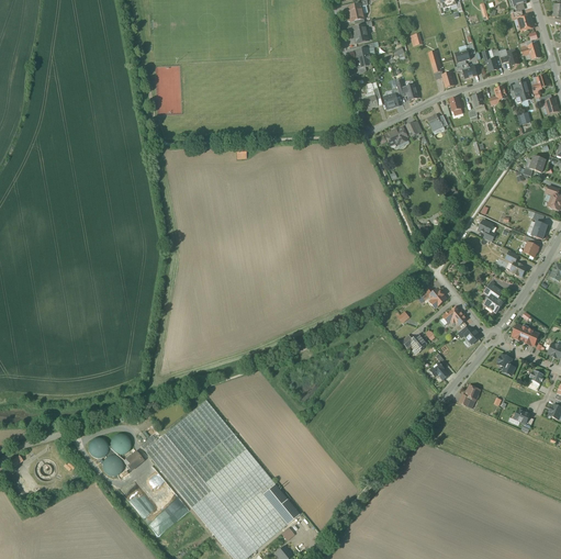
[(367,3),(366,0),(360,0),(354,1),(355,4),(348,7),(351,20),(366,17),(362,3),(367,3)]
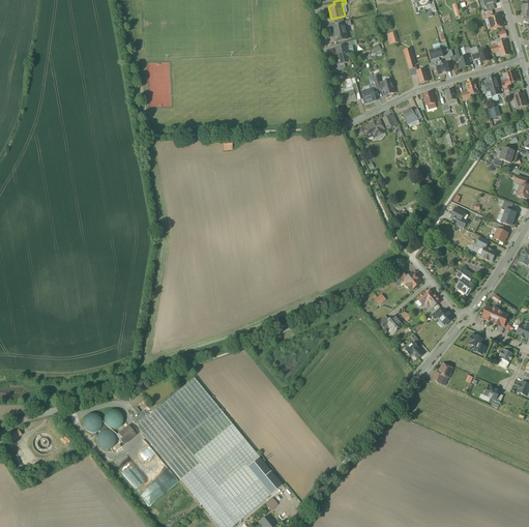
[(491,28),(505,24),(502,11),(494,13),(490,15),(488,16),(491,28)]
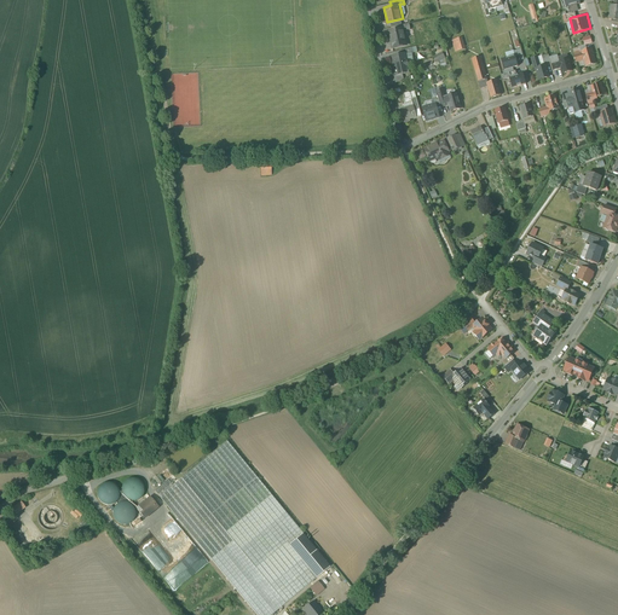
[(404,25),(388,29),(392,46),(408,42),(404,25)]
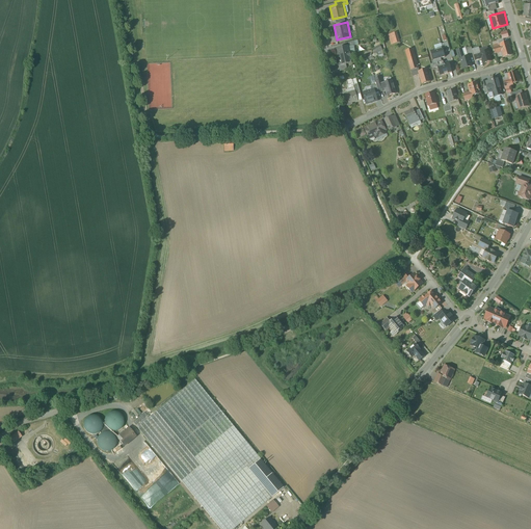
[(397,30),(388,32),(391,43),(400,40),(397,30)]
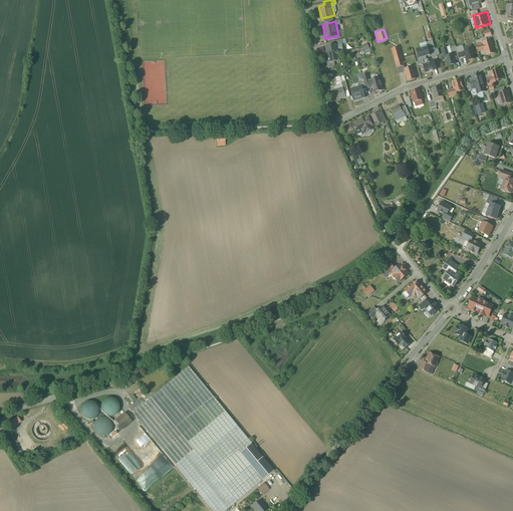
[(495,51),(491,38),(483,40),(476,42),(478,49),(485,47),(486,53),(495,51)]
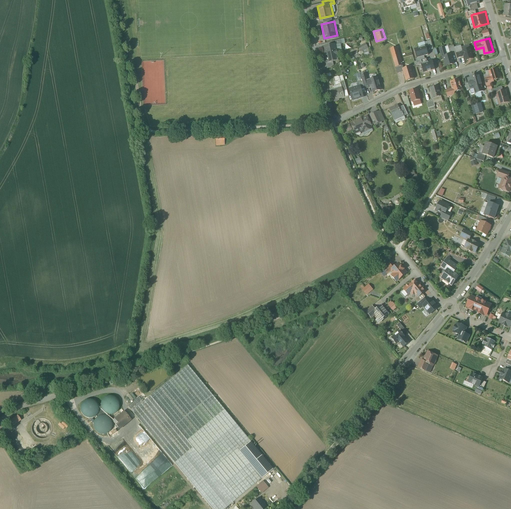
[(335,42),(323,45),(326,61),(339,58),(335,42)]
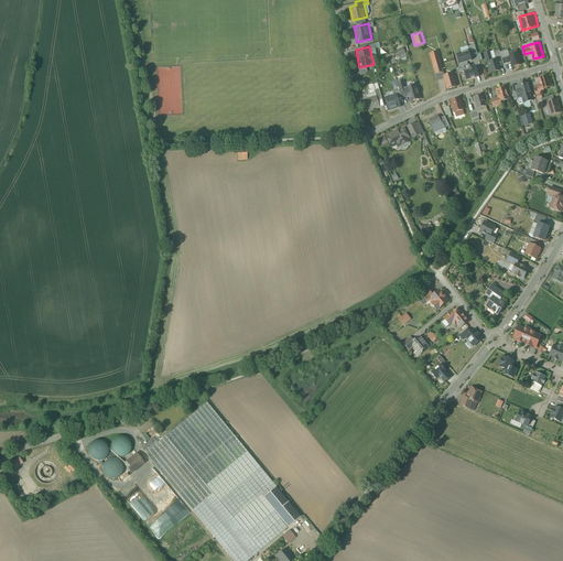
[(456,51),(459,61),(473,57),(469,47),(456,51)]
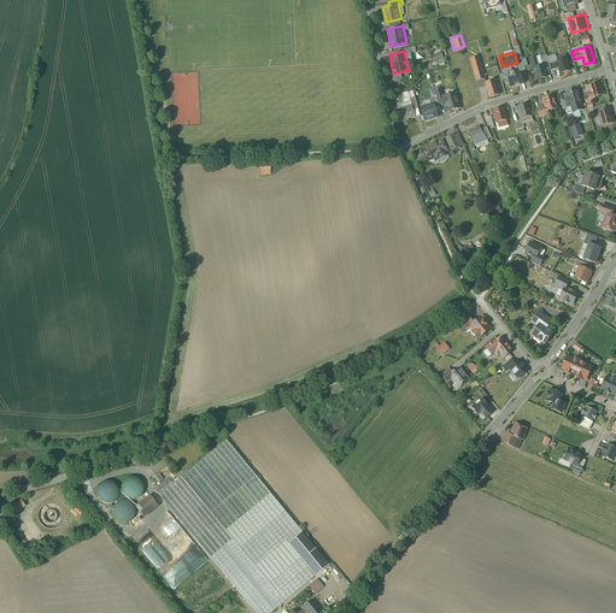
[(479,53),(470,56),(477,78),(486,76),(479,53)]
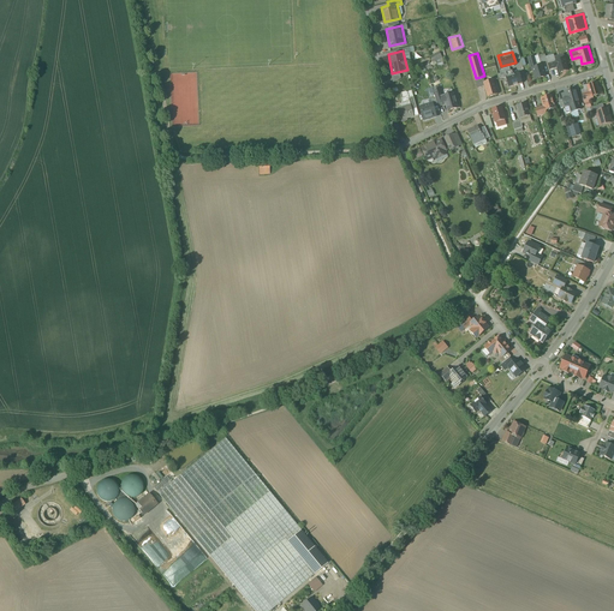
[(547,61),(549,67),(558,65),(559,71),(568,67),(566,55),(555,59),(554,53),(546,55),(548,61),(547,61)]
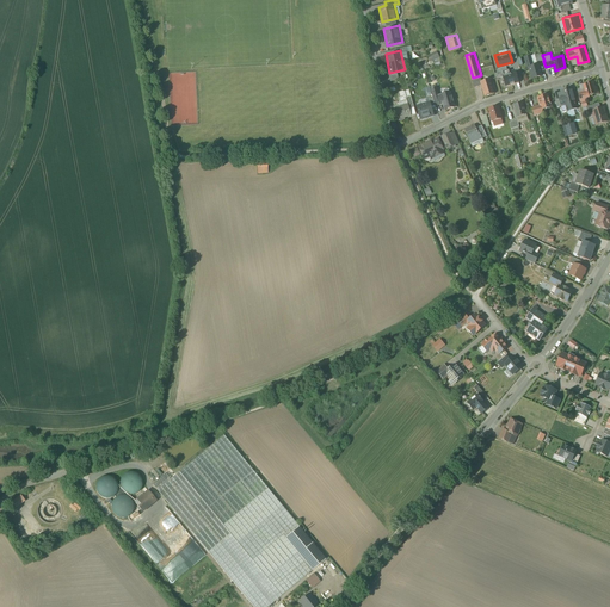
[(528,67),(529,67),(531,78),(542,74),(538,62),(534,63),(531,54),(524,55),(528,67)]
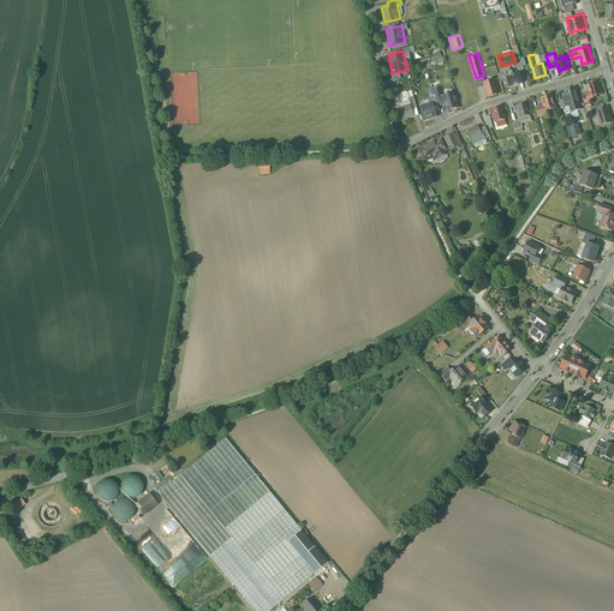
[(511,66),(498,70),(499,76),(505,73),(507,83),(520,79),(517,69),(512,70),(511,66)]
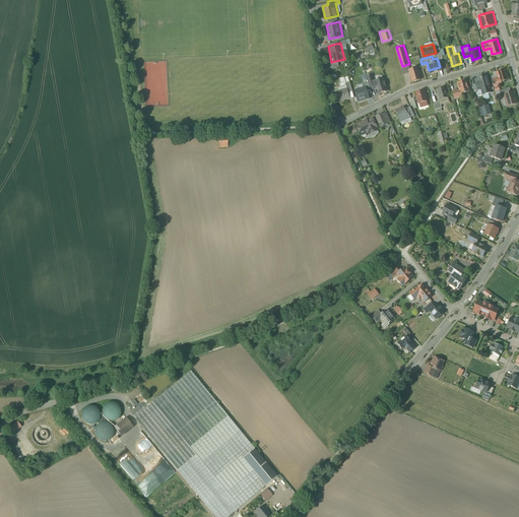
[(418,65),(408,67),(411,79),(422,76),(418,65)]
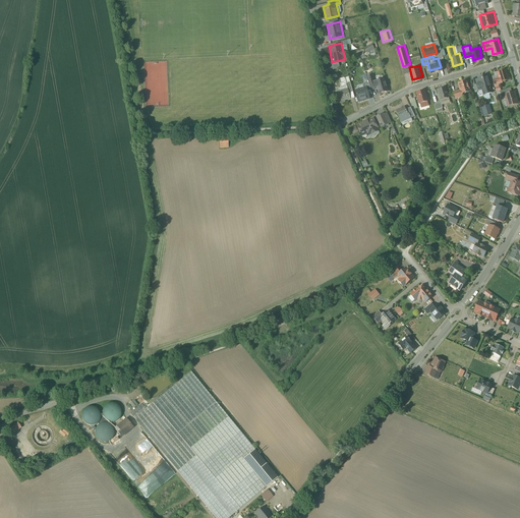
[(498,70),(499,75),(493,77),(496,85),(503,82),(502,79),(510,77),(507,68),(498,70)]
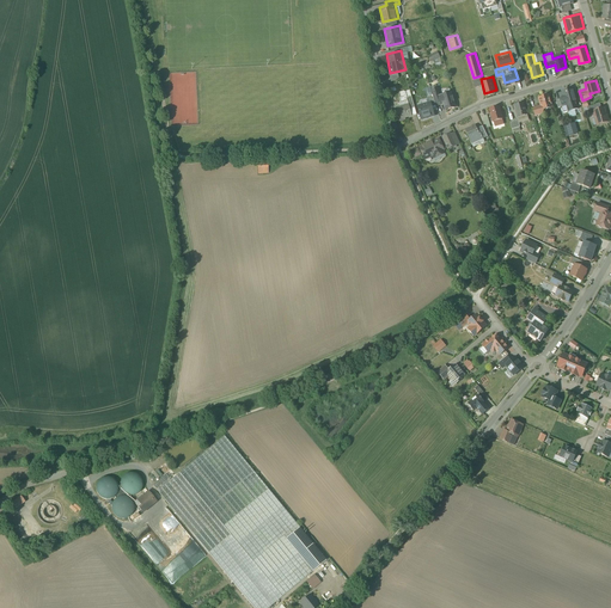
[(437,104),(444,102),(445,108),(456,105),(452,90),(443,92),(440,85),(432,87),(437,104)]
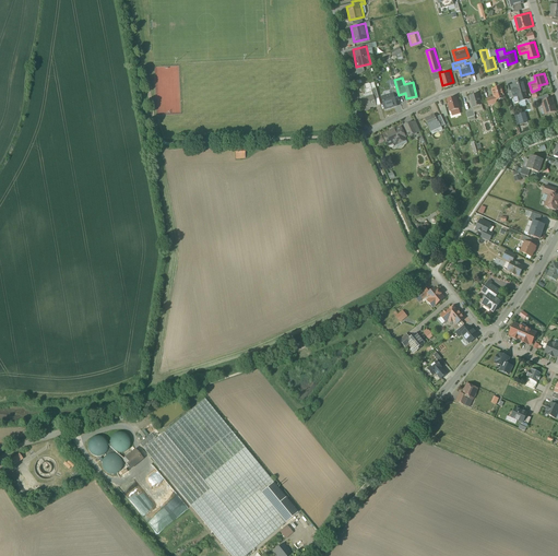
[(513,82),(514,87),(510,89),(512,96),(519,95),(519,94),(527,92),(523,79),(513,82)]
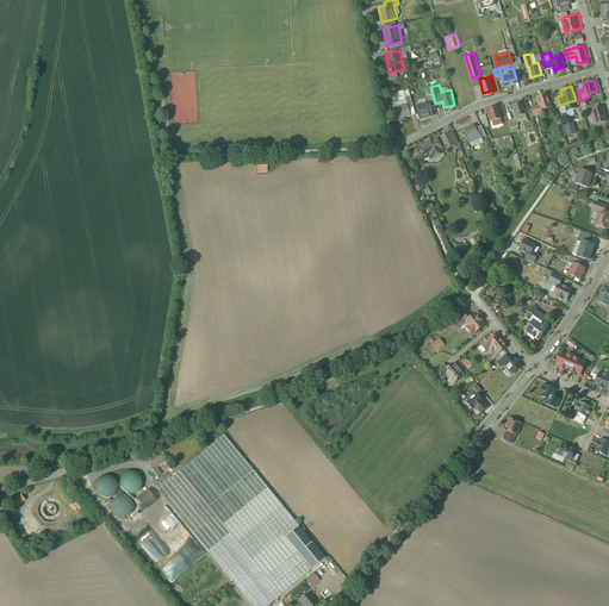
[(548,92),(536,95),(539,102),(530,105),(534,113),(544,111),(542,107),(552,105),(548,92)]
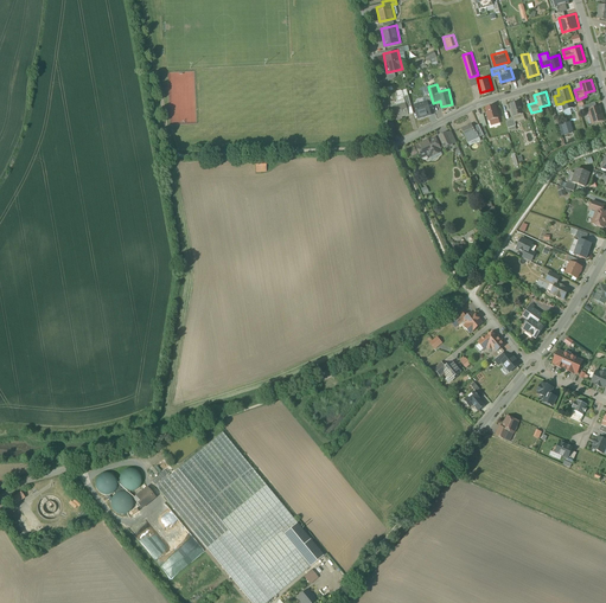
[(428,92),(423,94),(426,101),(414,104),(418,116),(429,113),(427,106),(432,104),(428,92)]
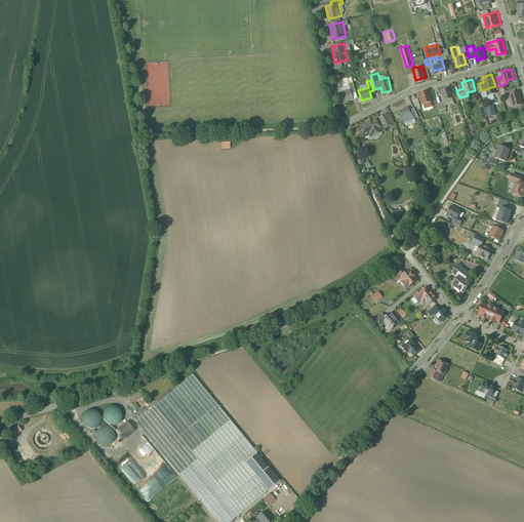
[(354,99),(353,97),(357,96),(353,81),(349,82),(350,88),(339,91),(343,103),(354,99)]
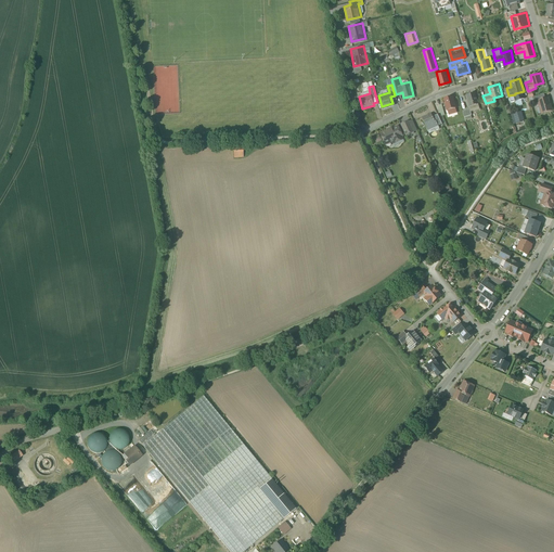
[(476,91),(466,93),(468,104),(478,102),(476,91)]
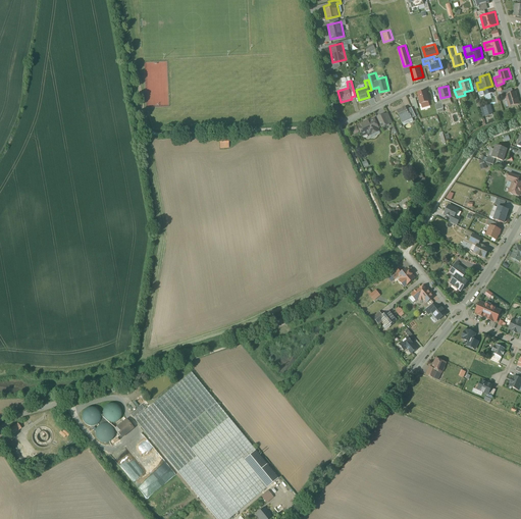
[(516,90),(513,91),(512,87),(501,90),(503,96),(506,95),(509,106),(520,103),(516,90)]
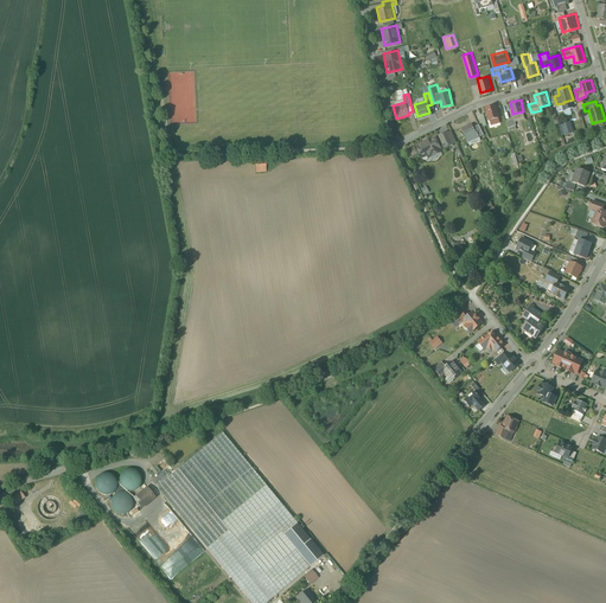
[(496,103),(485,106),(489,119),(499,115),(496,103)]
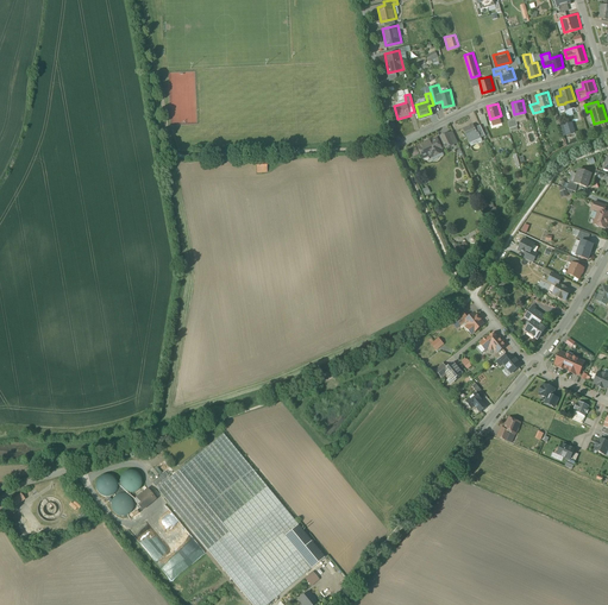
[(469,142),(481,136),(484,134),(480,124),(476,125),(475,124),(474,121),(463,127),(469,142)]
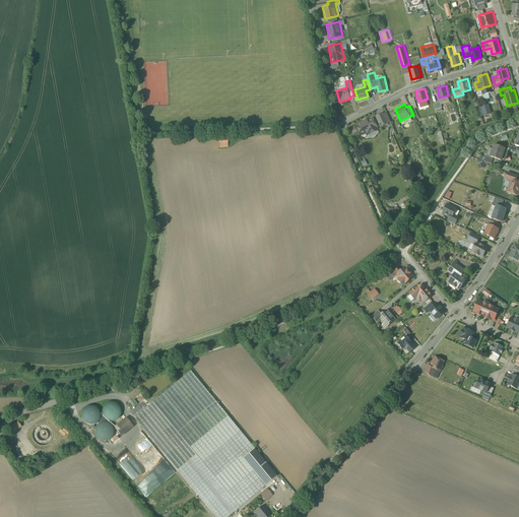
[(383,112),(375,115),(380,126),(388,123),(383,112)]
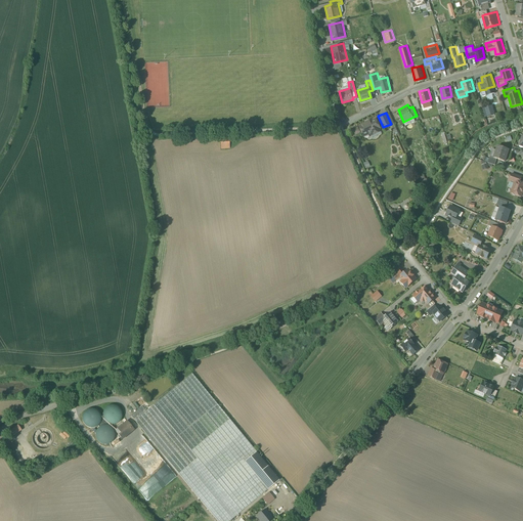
[(364,135),(371,133),(372,135),(382,131),(381,129),(381,128),(377,118),(359,125),(364,135)]
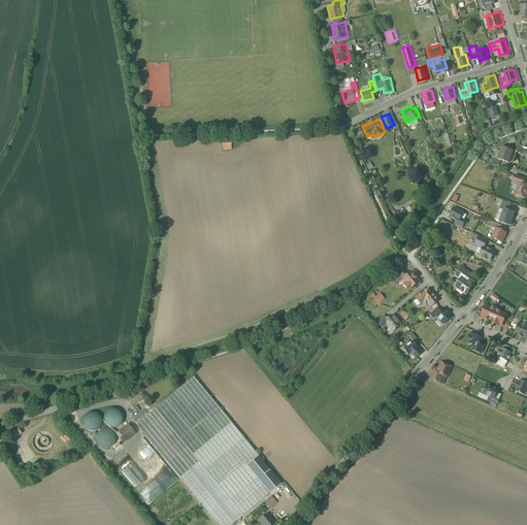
[(514,150),(501,145),(497,157),(501,159),(509,161),(514,150)]
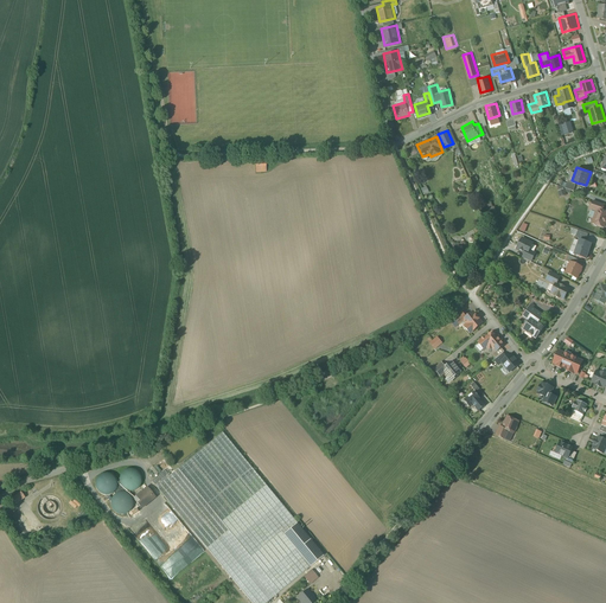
[(574,188),(576,183),(572,180),(568,179),(566,186),(574,188)]
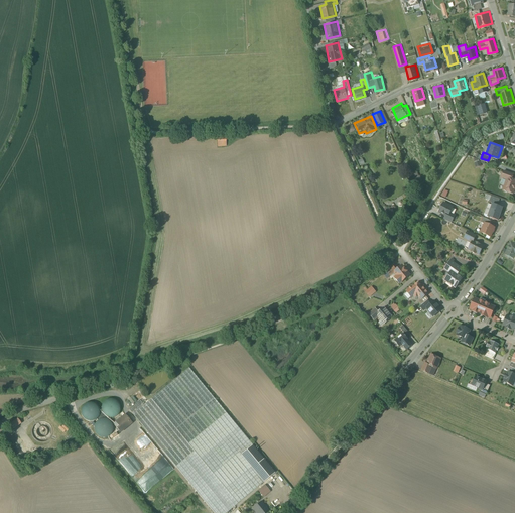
[(514,173),(503,169),(501,176),(506,177),(503,188),(514,193),(514,189),(514,177),(513,177),(514,173)]
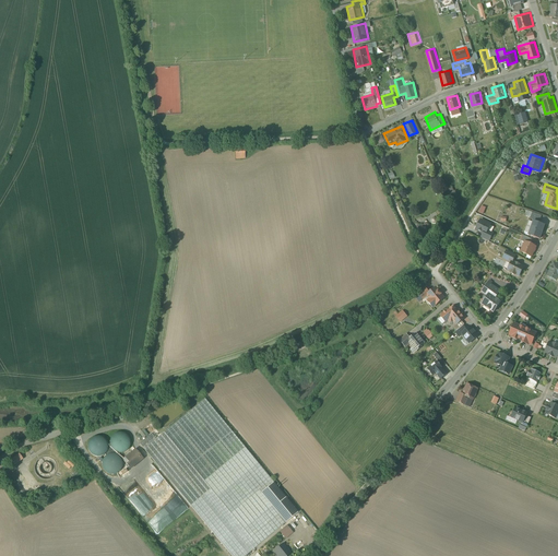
[(534,219),(538,221),(542,213),(532,210),(530,217),(534,219)]
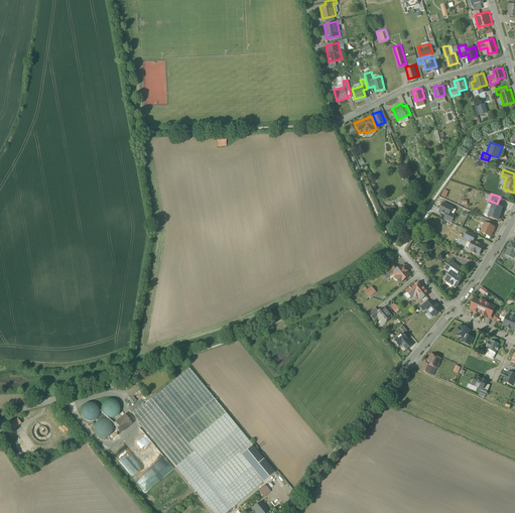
[(454,206),(443,201),(438,211),(445,214),(443,218),(452,221),(456,214),(451,211),(454,206)]
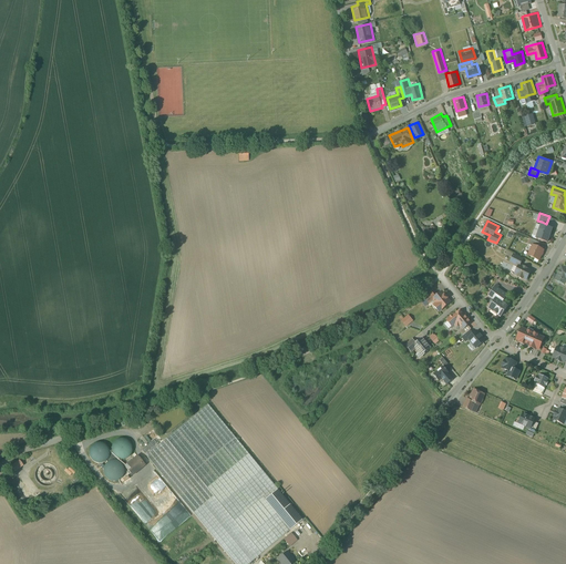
[(546,224),(542,222),(536,236),(548,241),(554,226),(546,224)]
